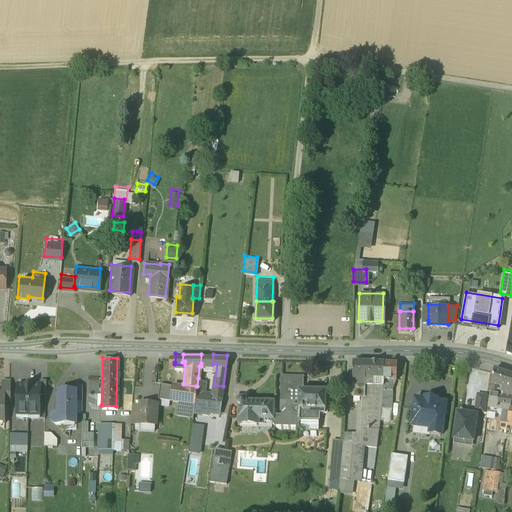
[(364,359),(353,358),(352,382),(353,382),(353,394),(357,394),(361,394),(364,394),(365,375),(363,375),(364,359)]
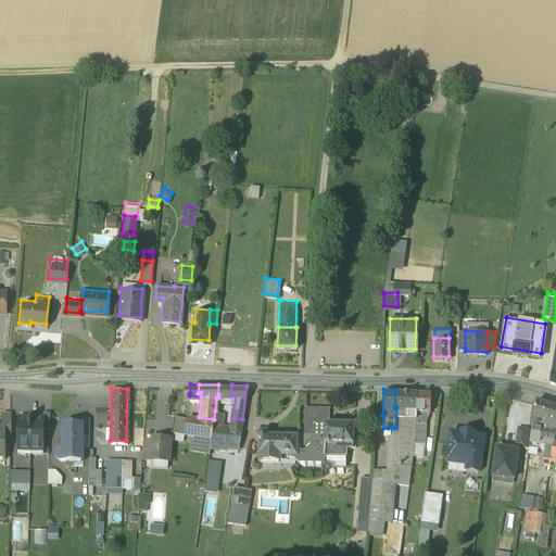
[(416,390),(395,390),(394,407),(396,407),(416,407),(416,390)]
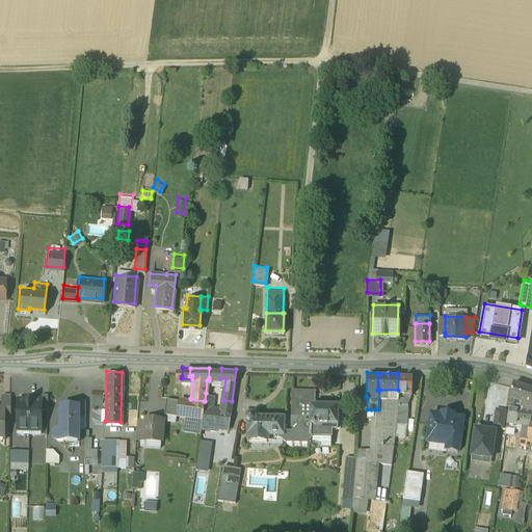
[(411,374),(398,373),(398,390),(398,391),(411,391),(411,374)]
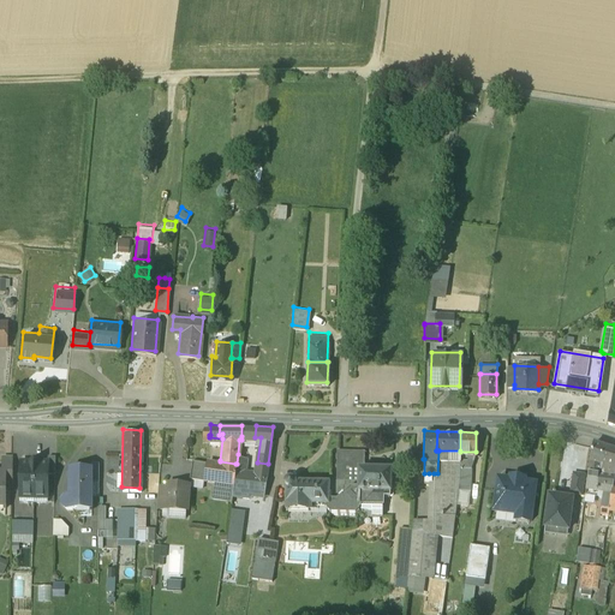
[(614,459),(614,446),(593,440),(590,458),(587,475),(597,477),(598,470),(599,464),(605,465),(607,463),(614,466),(614,459)]
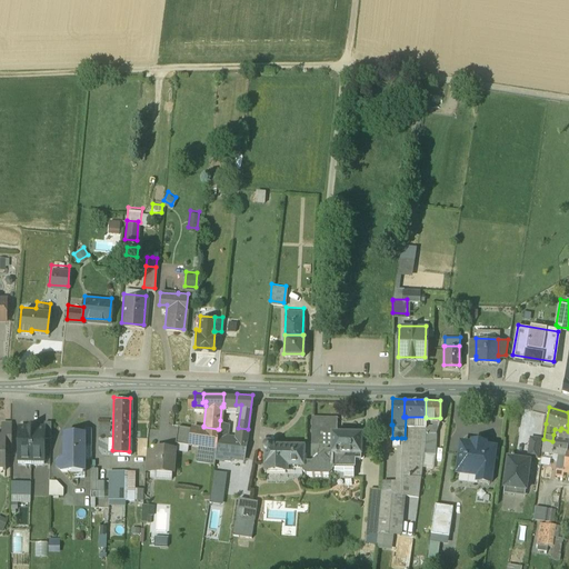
[(337,412),(311,412),(310,442),(306,442),(302,445),(302,462),(301,462),(301,468),(305,470),(328,471),(332,468),(332,463),(331,463),(332,450),(331,450),(331,435),(331,433),(330,432),(331,431),(331,430),(332,429),(335,429),(336,429),(337,430),(337,412)]
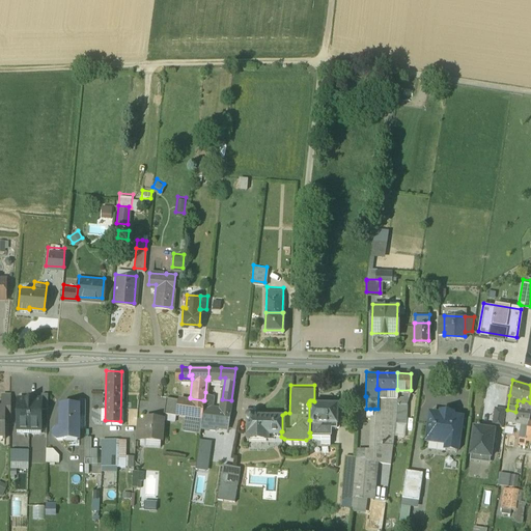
[(9,390),(0,391),(0,401),(0,402),(2,402),(2,412),(9,411),(9,391),(9,390)]
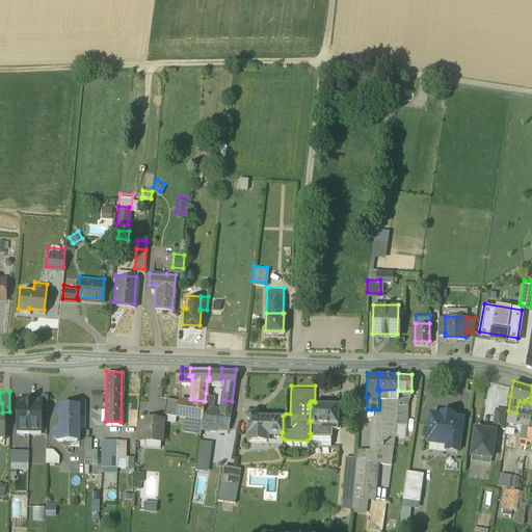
[(389,409),(378,409),(375,409),(371,409),(371,415),(370,448),(377,448),(376,459),(377,459),(391,460),(392,449),(397,414),(397,410),(398,398),(398,393),(390,393),(389,409)]
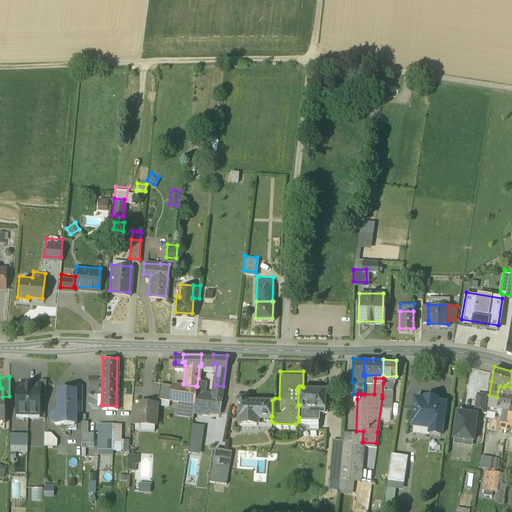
[(171,381),(159,379),(157,394),(168,396),(171,381)]
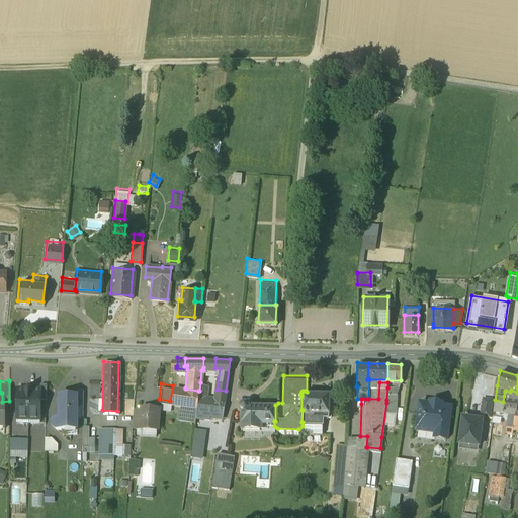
[(27,385),(16,385),(15,415),(26,415),(27,385)]
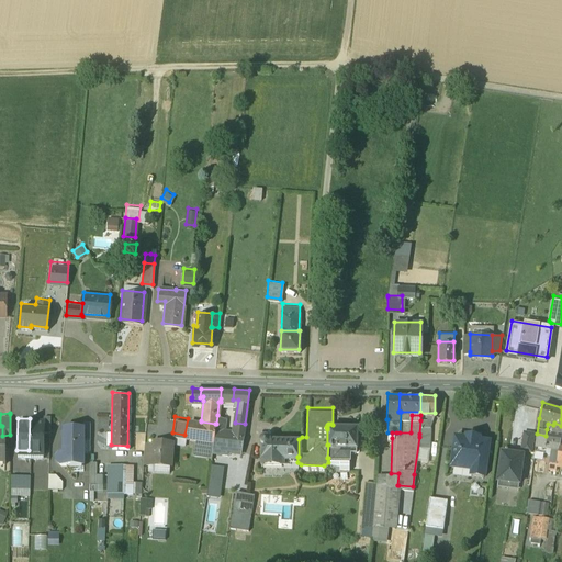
[(42,418),(30,418),(29,450),(42,450),(42,428),(43,418),(42,418)]
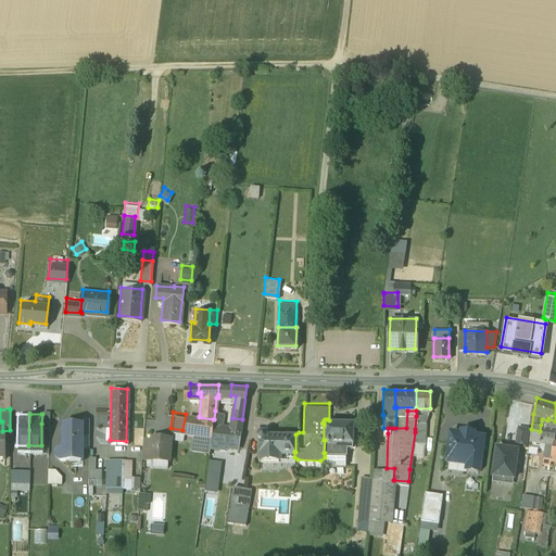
[(213,419),(199,417),(199,416),(194,415),(194,416),(186,414),(182,430),(194,432),(211,433),(211,434),(212,427),(213,419)]
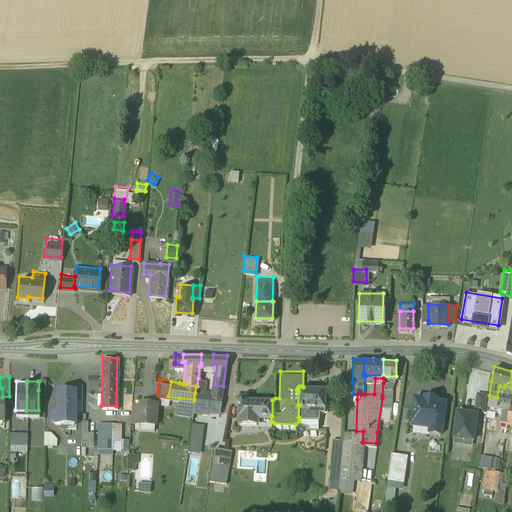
[(223,386),(214,385),(213,391),(210,391),(209,407),(219,408),(223,386)]
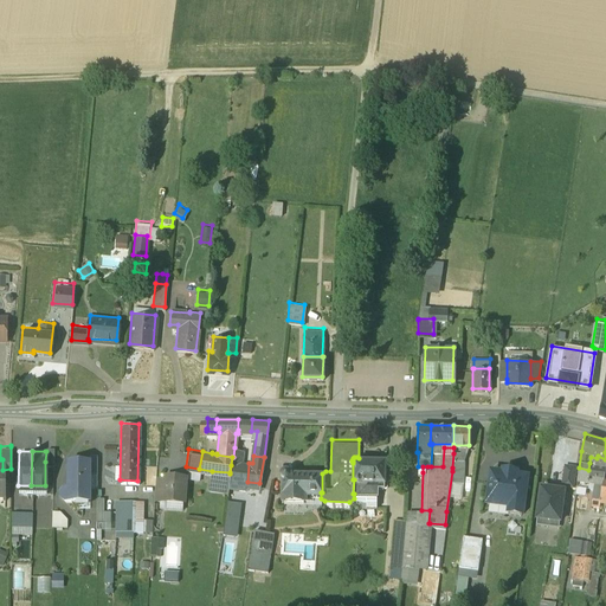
[(353,459),(352,461),(353,462),(353,463),(353,479),(354,479),(353,494),(354,494),(355,494),(356,498),(365,500),(366,504),(376,504),(376,492),(378,494),(378,485),(384,485),(384,464),(385,463),(386,462),(386,461),(386,458),(385,457),(384,457),(382,457),(381,457),(380,458),(379,459),(359,458),(358,457),(356,457),(354,457),(353,458),(353,459)]
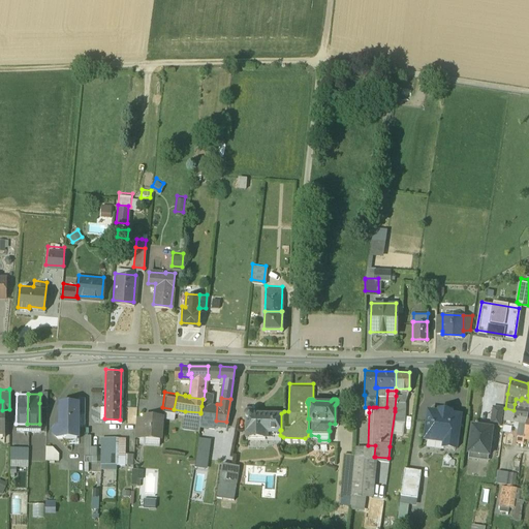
[(76,400),(58,400),(58,424),(55,423),(52,426),(52,430),(57,435),(78,435),(78,410),(78,400),(76,400)]
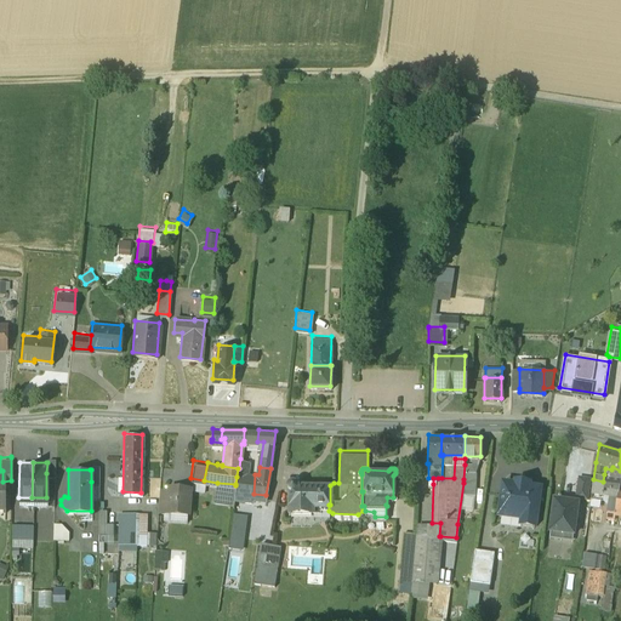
[(255,474),(246,473),(246,477),(237,477),(235,485),(244,494),(243,497),(252,499),(254,494),(255,474)]
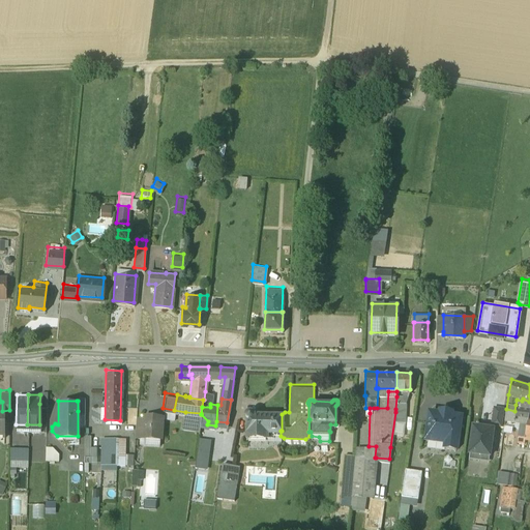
[(503,405),(494,404),(492,421),(500,422),(503,405)]
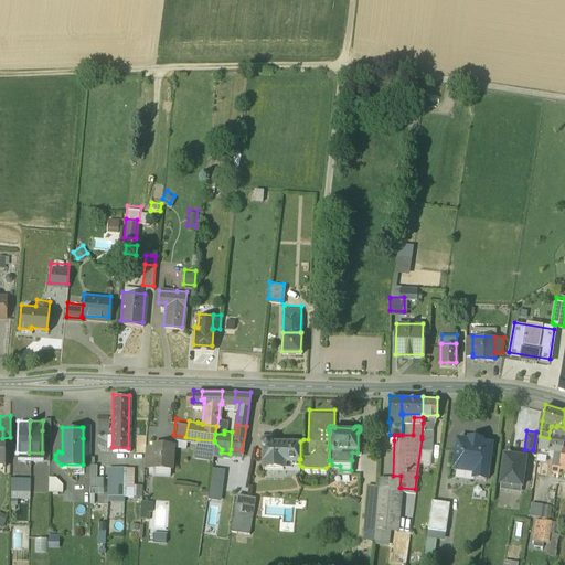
[(556,433),(550,432),(548,438),(547,447),(554,448),(556,433)]
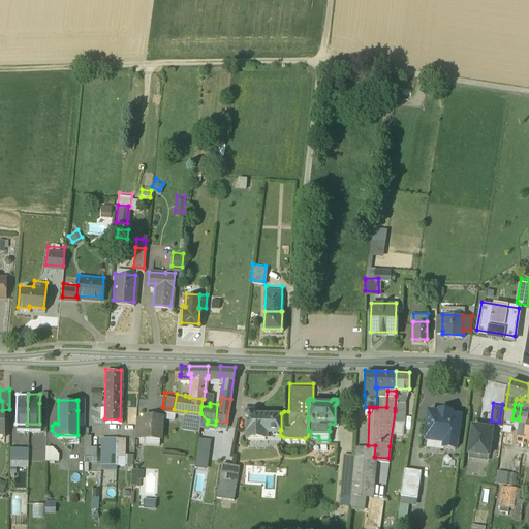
[(528,406),(521,405),(519,419),(520,419),(519,422),(525,423),(526,415),(528,406)]
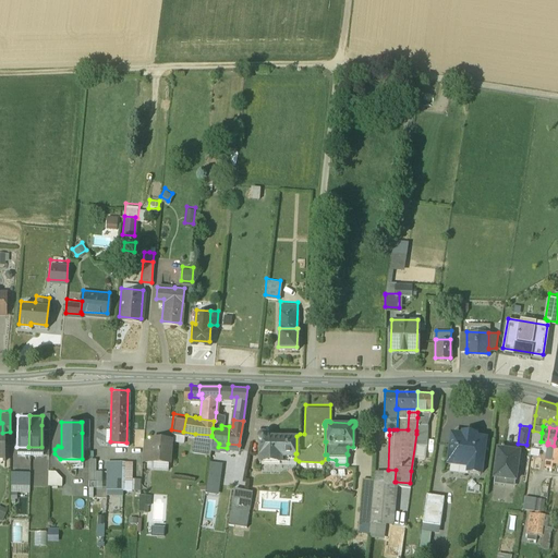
[(474,432),(462,429),(462,434),(452,432),(448,460),(469,463),(469,469),(480,471),(484,436),(474,435),(474,432)]
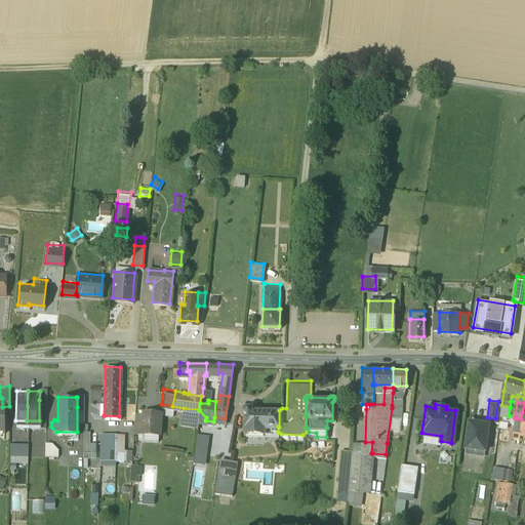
[(243,411),(244,412),(244,432),(264,432),(264,430),(274,430),(276,427),(278,427),(279,427),(279,410),(250,409),(250,408),(250,406),(249,405),(247,405),(246,405),(244,405),(243,406),(242,408),(242,409),(243,411)]
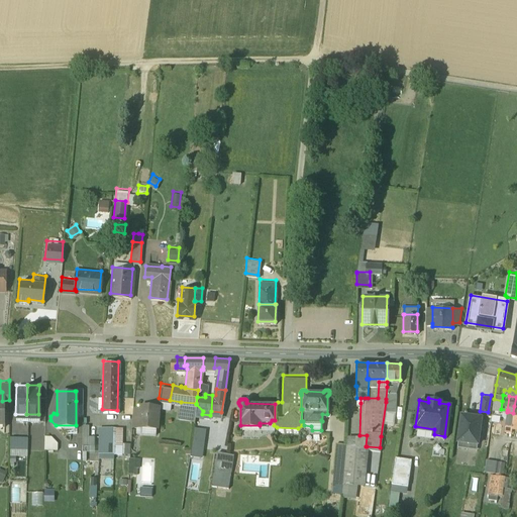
[(502,401),(494,399),(493,408),(500,409),(501,409),(502,401)]
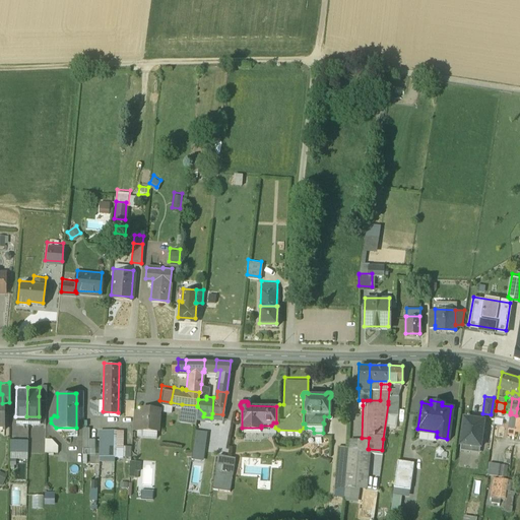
[(197,405),(182,404),(180,415),(195,418),(197,405)]
